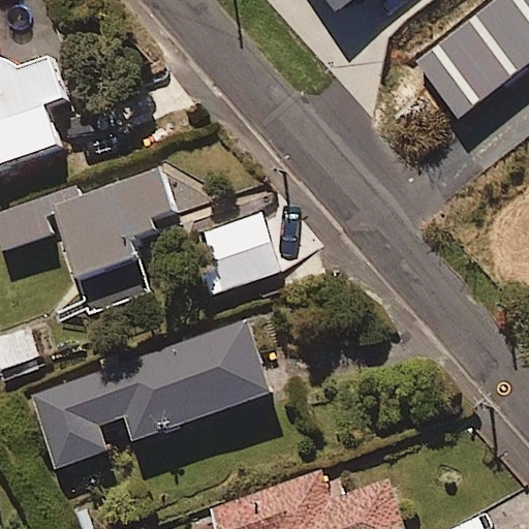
[(528,0),(511,0),(413,78),(456,132),(528,74),(528,0)]
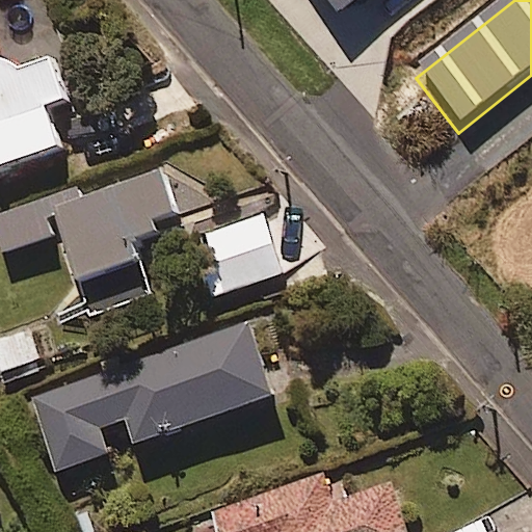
[(0,173),(59,152),(47,117),(65,110),(49,64),(17,76),(0,68),(0,173)]
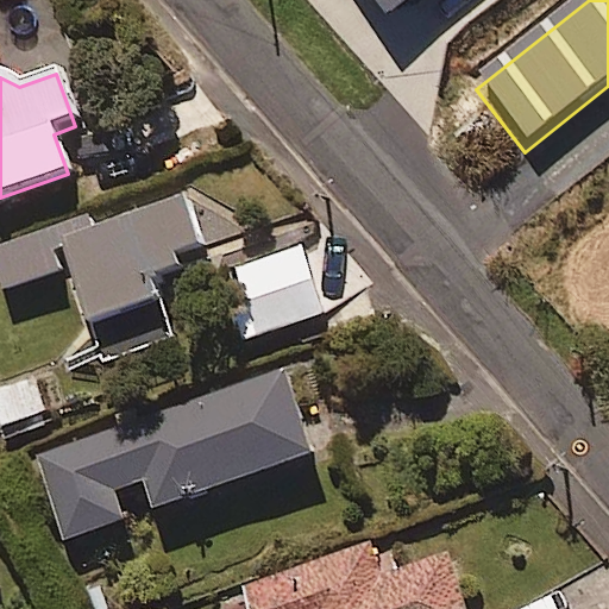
[(208,258),(186,190),(93,221),(89,212),(0,240),(0,277),(4,289),(75,265),(90,314),(161,292),(155,276),(208,258)]
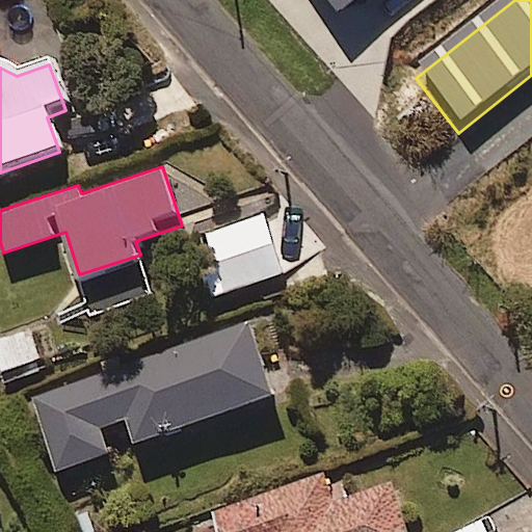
[(283,270),(261,213),(203,236),(225,293),(283,270)]
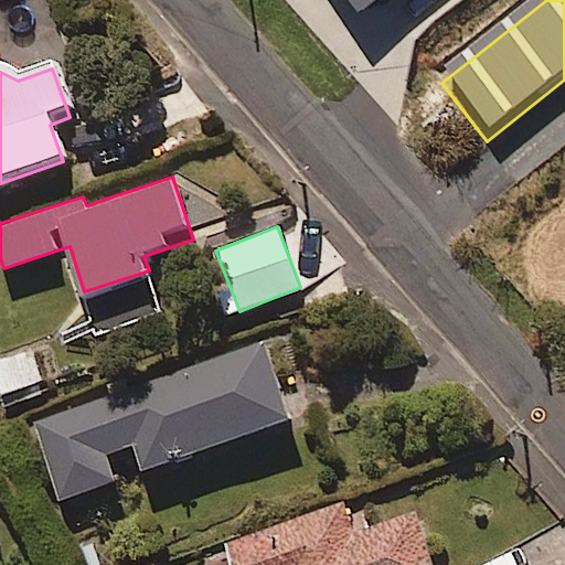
[(290,418),(262,339),(33,422),(61,498),(115,478),(105,451),(134,441),(145,471),(290,418)]
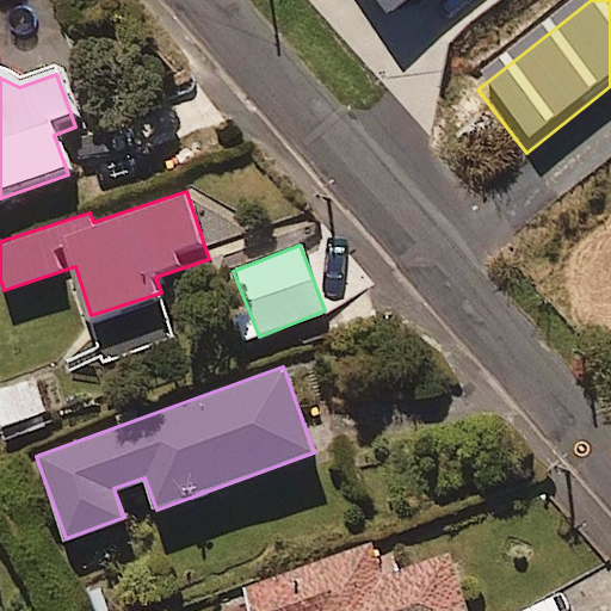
[(0,425),(44,409),(32,376),(0,388),(0,425)]
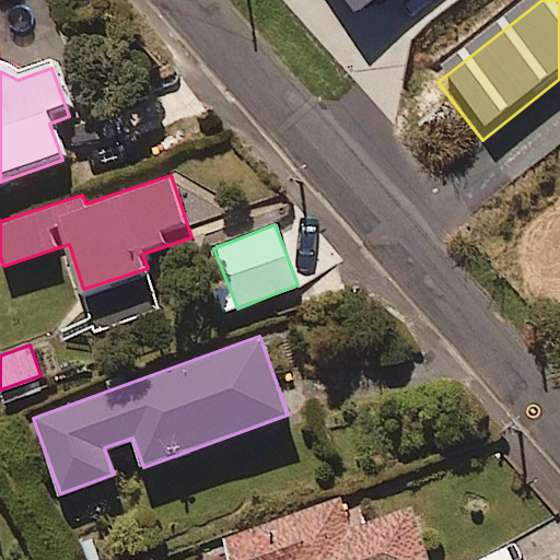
[(350,527),(338,496),(221,539),(229,559),(430,559),(409,504),(350,527)]
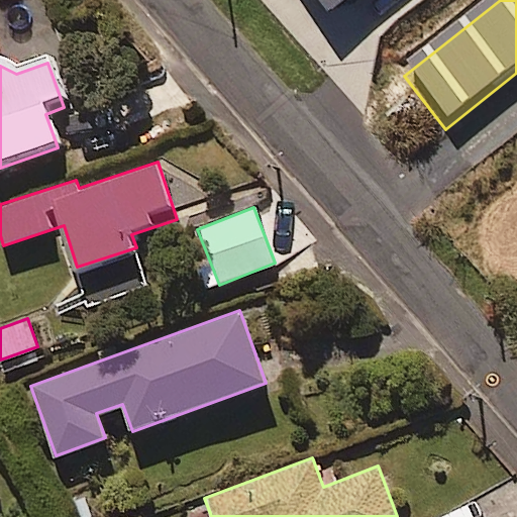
All buildings are outlined.
